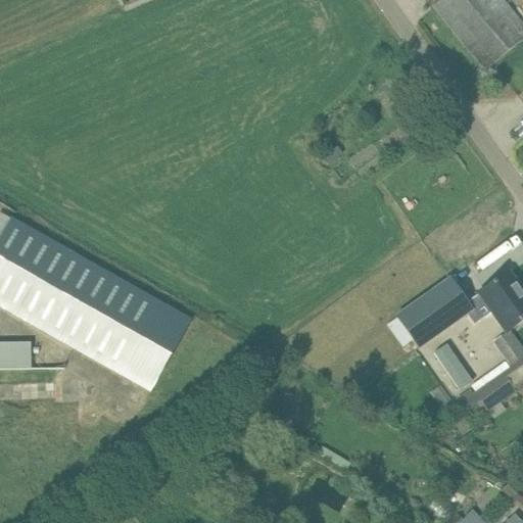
[(522,26),(502,0),(440,0),(432,7),(484,70),(522,38),(522,26)]
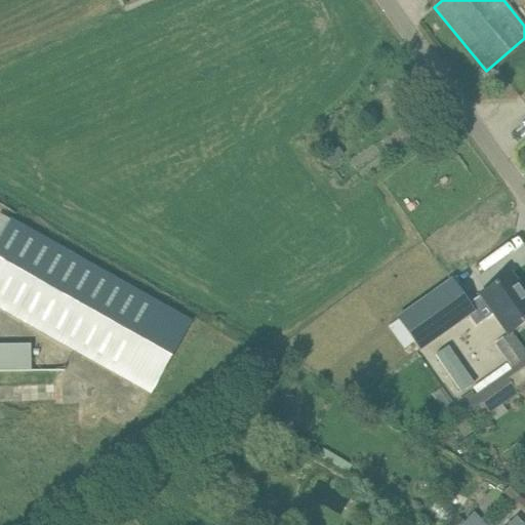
[(337,149),(329,155),(334,162),(344,156),(337,149)]
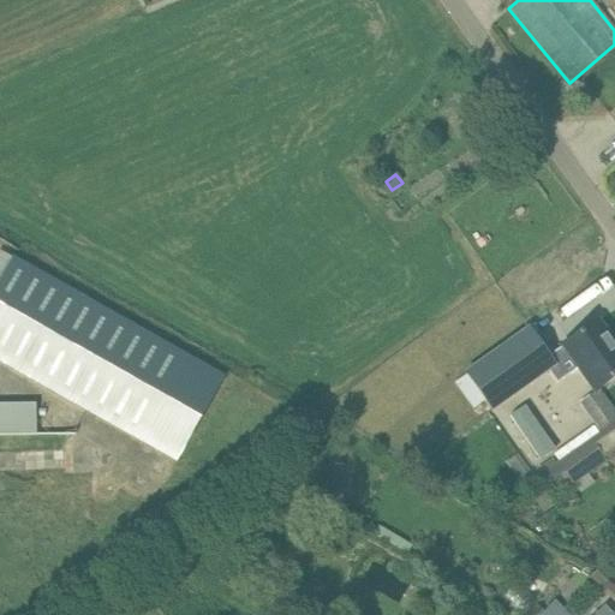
[(13,258),(0,281),(0,362),(174,461),(222,376),(13,258)]
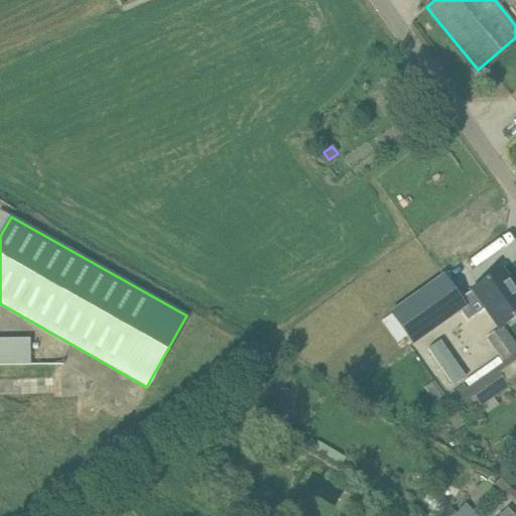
[(443,277),(391,314),(406,336),(412,345),(461,310),(468,320),(487,307),(501,327),(501,328),(503,327),(515,316),(515,292),(514,293),(499,272),(474,289),(475,289),(461,299),(443,276),(443,277)]
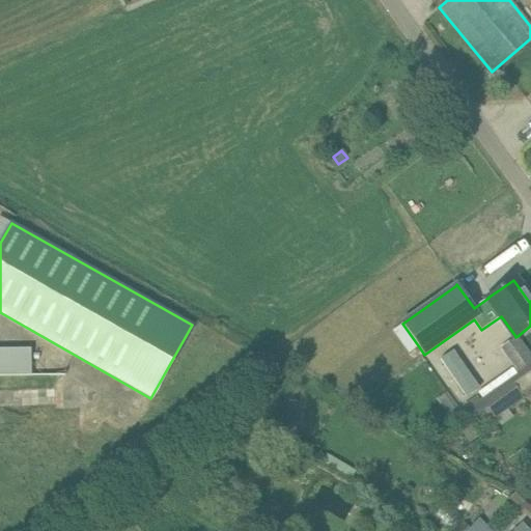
[(506,356),(518,372),(530,363),(530,354),(524,344),(506,356)]
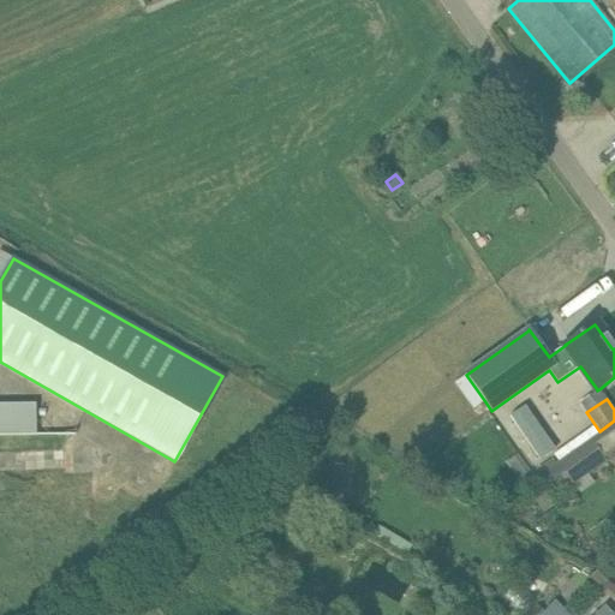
[(614,423),(557,465),(572,484),(611,457),(614,460),(614,423)]
